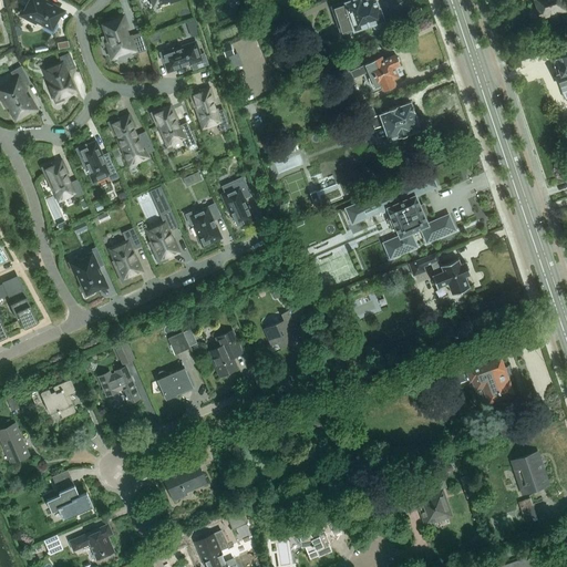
[(55,23),(61,11),(42,1),(42,0),(29,0),(22,13),(44,26),(43,27),(53,32),(57,24),(55,23)]
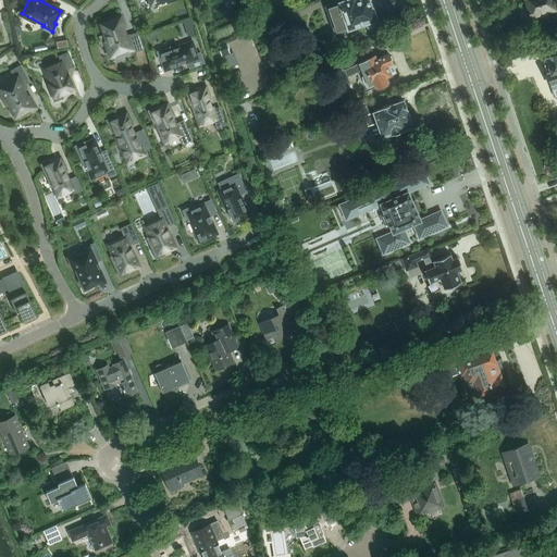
[(375,20),(376,20),(373,8),(372,8),(369,0),(356,0),(355,0),(344,0),(325,7),(335,34),(350,28),(351,31),(360,28),(359,26),(364,24),(367,31),(368,31),(369,32),(370,32),(371,32),(372,32),(373,32),(374,31),(375,29),(375,28),(376,28),(376,27),(378,27),(375,20)]
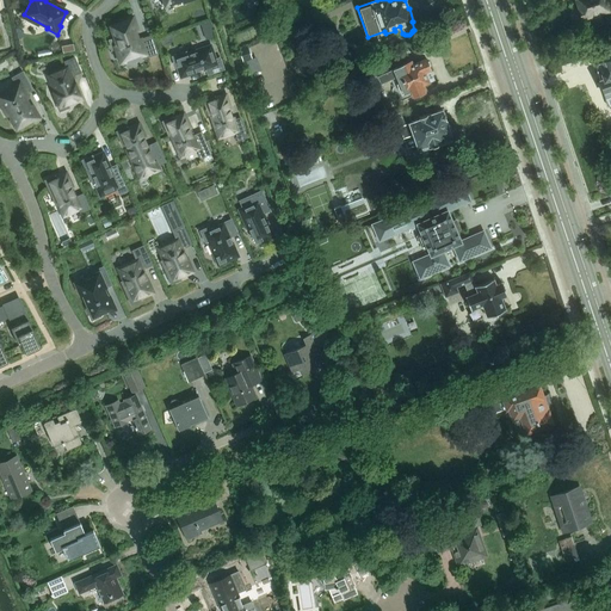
[(575,0),(582,19),(590,17),(593,26),(604,23),(602,14),(609,12),(604,0),(575,0)]
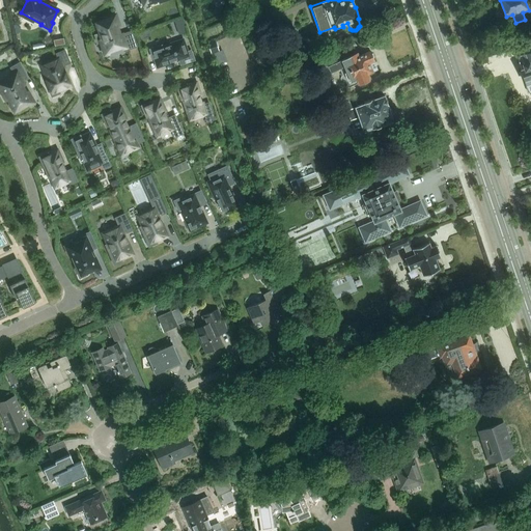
[(120,35),(114,17),(96,23),(100,33),(94,35),(98,43),(103,42),(106,52),(123,47),(124,50),(136,46),(132,31),(120,35)]
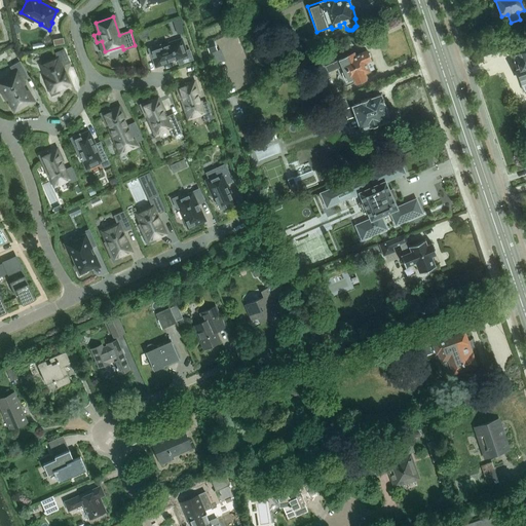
[(189,50),(184,51),(181,40),(161,47),(160,44),(148,48),(151,58),(153,57),(156,65),(177,58),(179,64),(192,60),(189,50)]
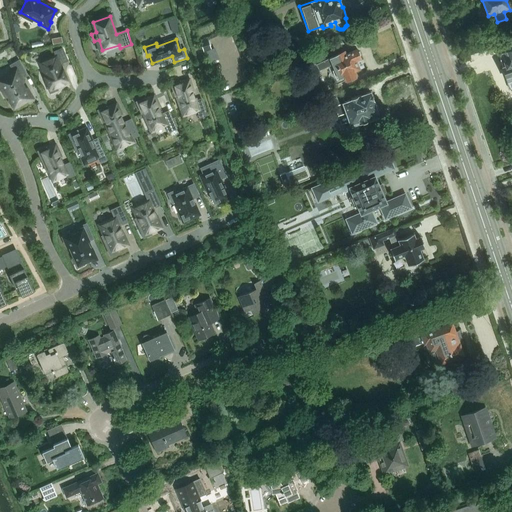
[(211,50),(207,39),(200,42),(204,52),(211,50)]
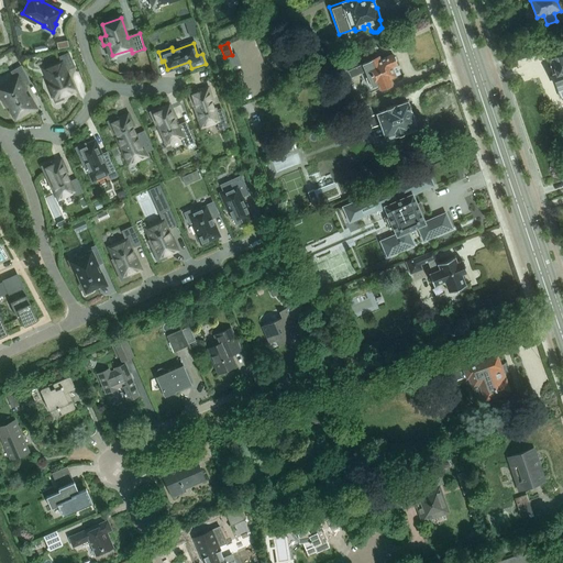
[(66,69),(74,66),(68,54),(59,57),(62,61),(43,68),(53,91),(51,91),(55,102),(63,99),(63,97),(75,91),(66,69)]
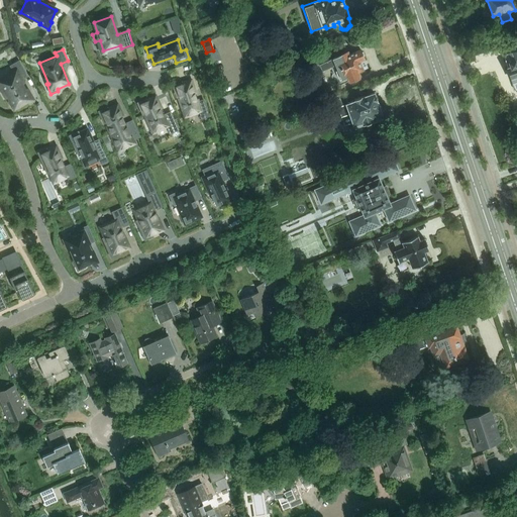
[(324,56),(308,63),(314,75),(322,71),(335,66),(341,79),(346,77),(348,82),(360,77),(358,72),(364,70),(359,62),(364,60),(363,58),(365,56),(364,53),(360,52),(359,50),(345,57),(344,54),(327,62),(324,56)]
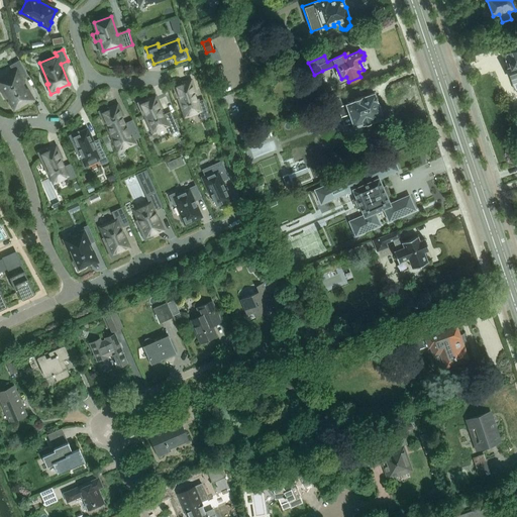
[(516,52),(508,56),(512,69),(509,70),(516,93),(516,92),(516,52)]
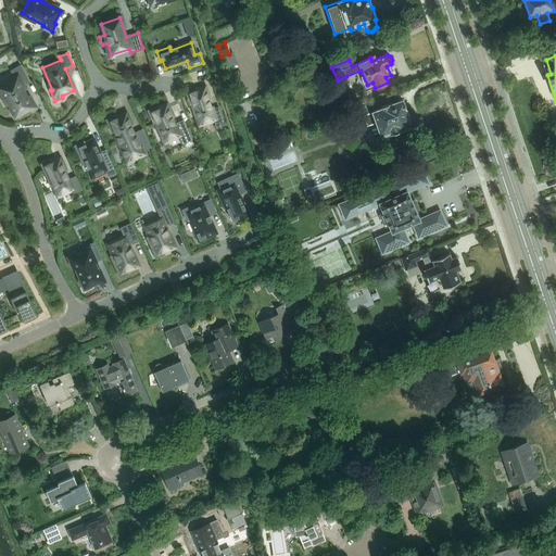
[(33,106),(21,86),(29,81),(20,66),(11,71),(15,78),(0,87),(0,88),(11,109),(10,110),(13,116),(15,115),(15,116),(33,106)]
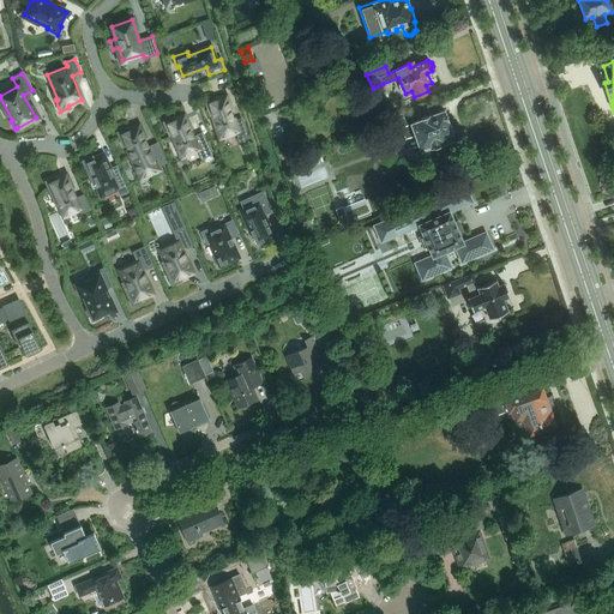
[(215,97),(205,101),(210,115),(212,114),(221,137),(236,131),(240,140),(248,138),(241,119),(234,121),(226,97),(216,100),(215,97)]
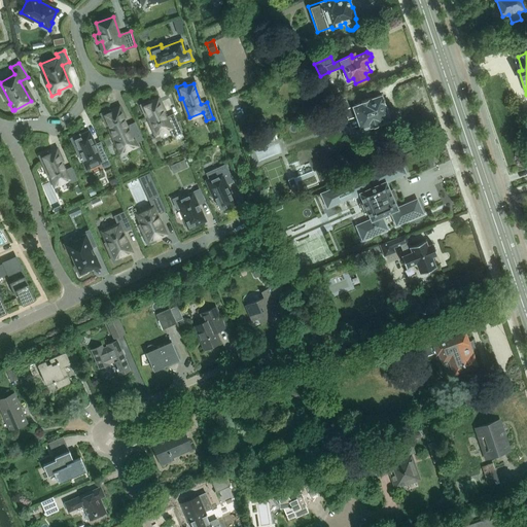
[(361,103),(353,105),(350,96),(327,104),(331,114),(345,110),(348,119),(356,116),(361,132),(371,129),(371,127),(380,124),(380,126),(382,127),(389,124),(390,121),(389,117),(389,115),(390,115),(391,111),(388,109),(387,109),(381,95),(361,102),(361,103)]
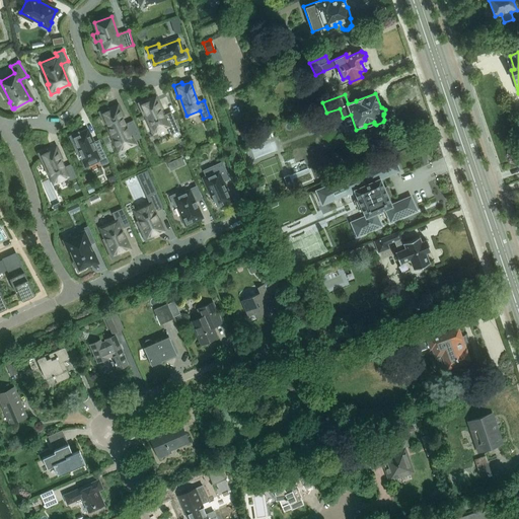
[(234,102),(231,95),(223,98),(226,106),(234,102)]
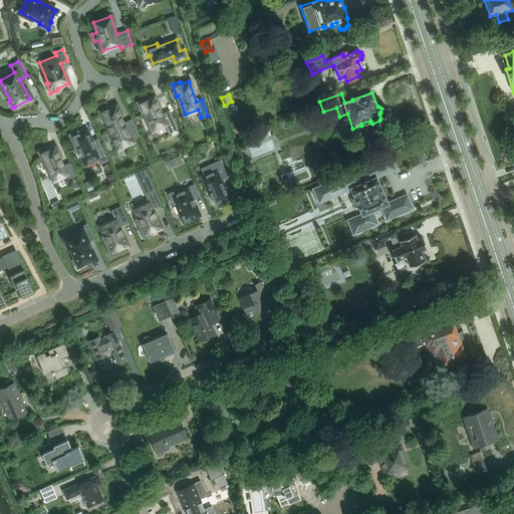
[(170,114),(163,117),(154,97),(146,100),(145,98),(137,102),(142,113),(145,112),(153,131),(166,124),(169,133),(177,129),(170,113),(170,114)]
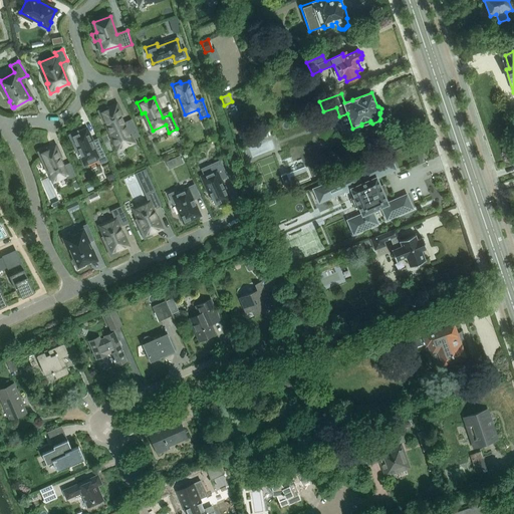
[(133,142),(132,140),(139,136),(132,120),(124,123),(115,105),(107,109),(106,107),(98,110),(103,122),(105,121),(117,149),(133,142)]
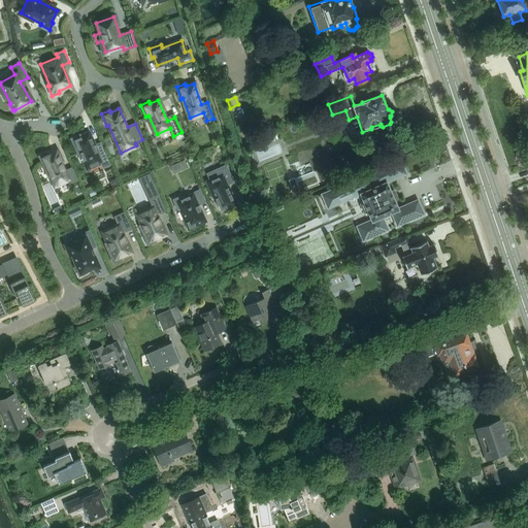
[(103,151),(98,154),(89,133),(80,137),(79,135),(71,138),(81,161),(84,160),(88,168),(101,162),(103,167),(109,165),(103,151)]
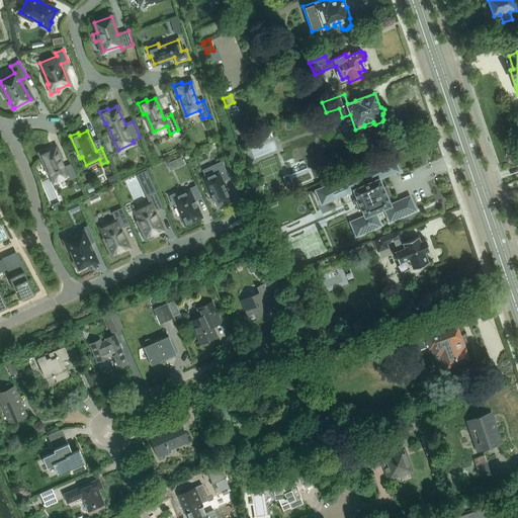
[(64,168),(56,148),(48,152),(47,149),(38,153),(48,174),(50,173),(54,182),(67,176),(69,179),(75,177),(70,165),(64,168)]
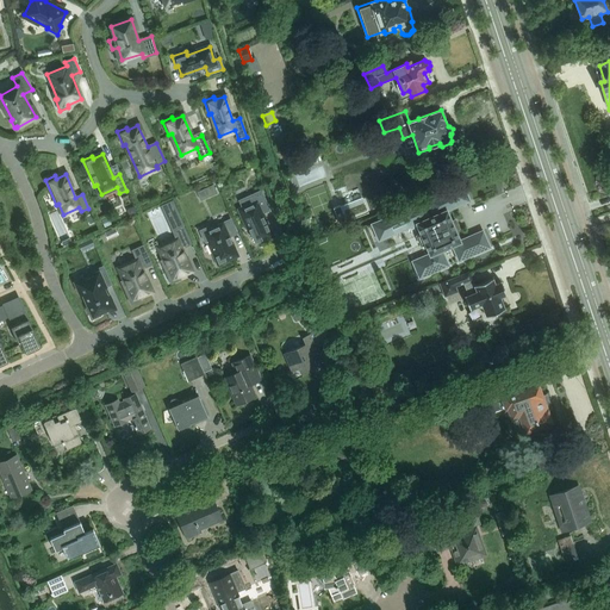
[(509,176),(511,190),(520,187),(517,175),(509,176)]
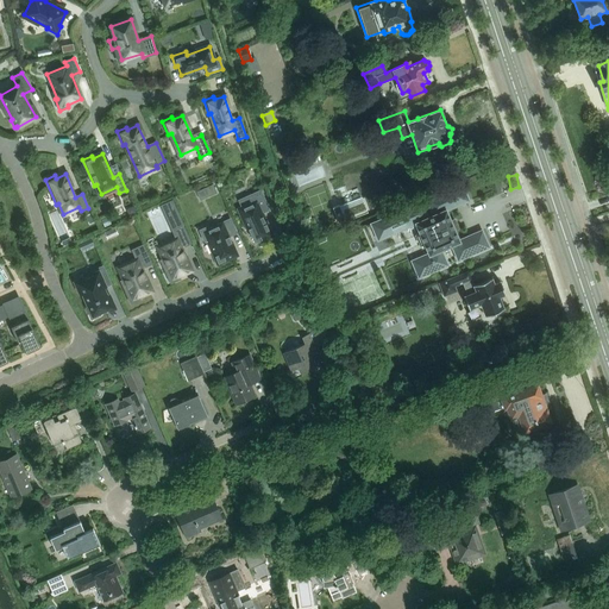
[(402,228),(415,224),(420,234),(416,236),(420,245),(425,244),(429,255),(451,245),(458,261),(489,248),(482,230),(459,240),(446,211),(469,200),(462,183),(426,199),(431,211),(427,212),(422,201),(395,212),(370,223),(377,240),(402,228)]
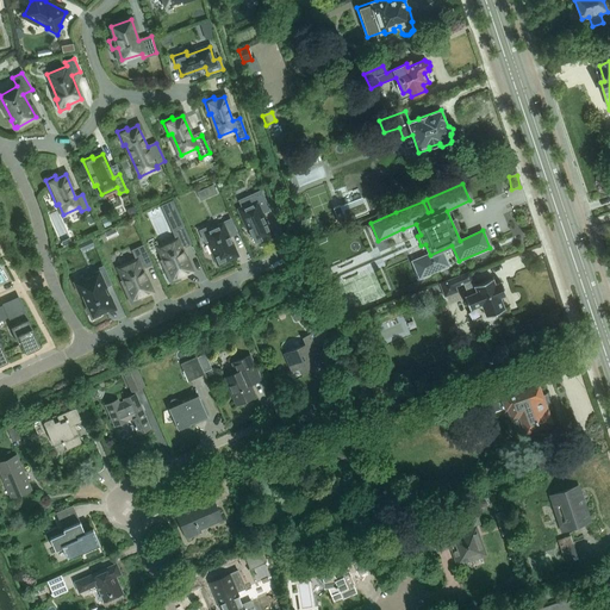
[(211,195),(217,193),(213,185),(207,187),(211,195)]
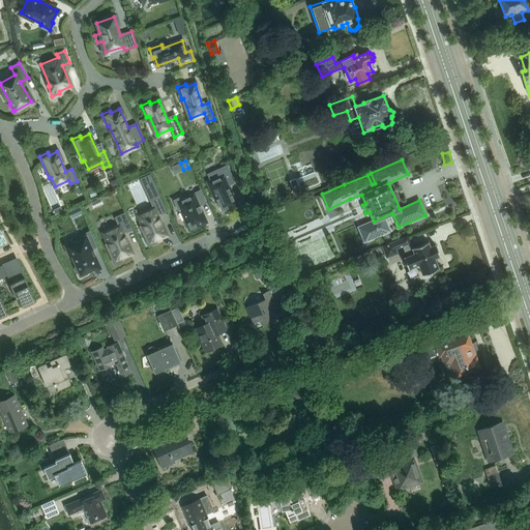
[(211,181),(208,182),(222,211),(235,204),(227,185),(234,182),(227,166),(208,174),(211,181)]
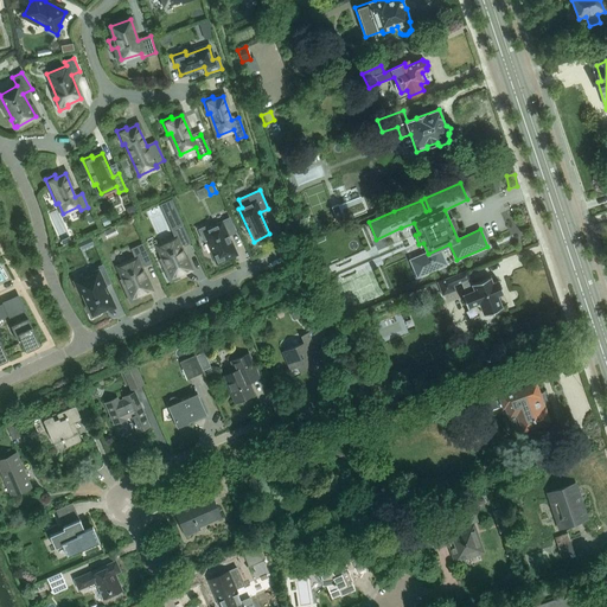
[(365,209),(362,200),(342,208),(345,217),(365,209)]
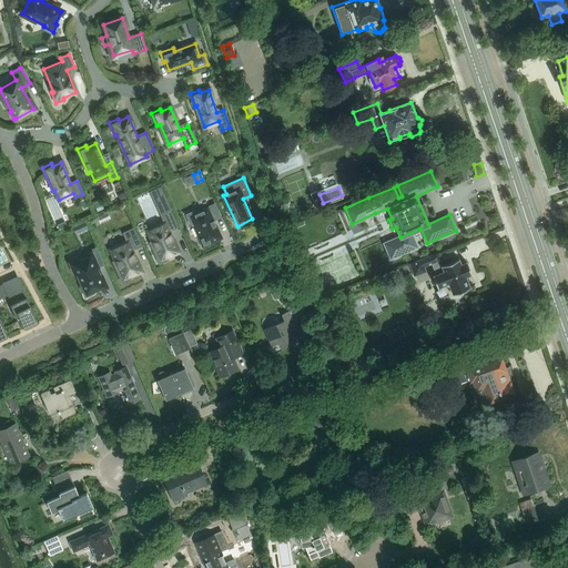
[(310,193),(315,206),(321,203),(316,191),(310,193)]
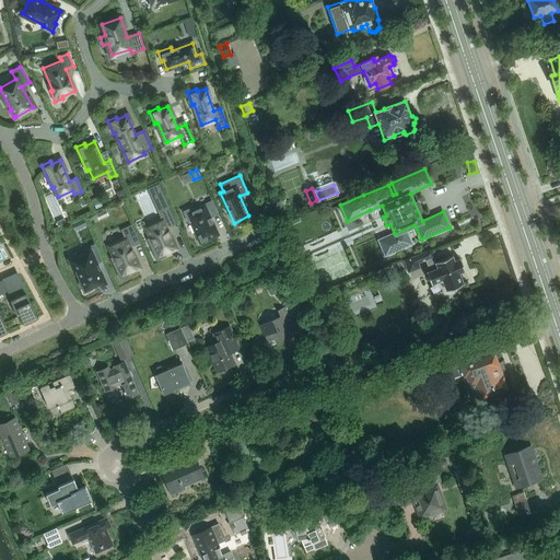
[(121,189),(115,191),(118,199),(125,196),(121,189)]
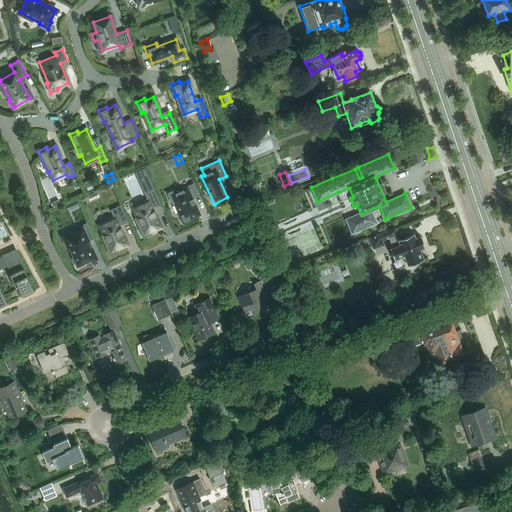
[(148,200),(132,207),(137,218),(135,219),(144,237),(151,234),(150,232),(161,227),(152,208),(160,204),(147,177),(139,180),(148,200)]
